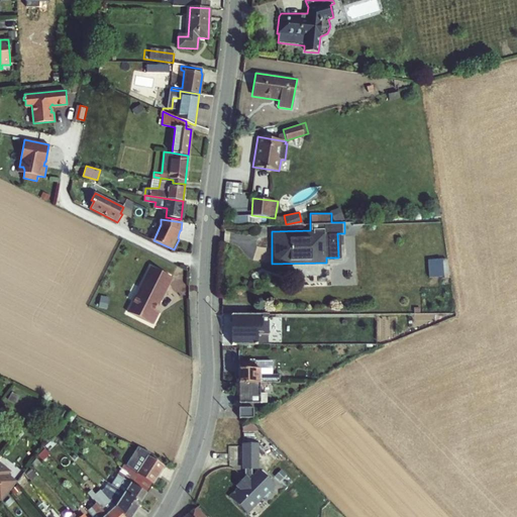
[(428,257),(429,276),(450,275),(449,256),(428,257)]
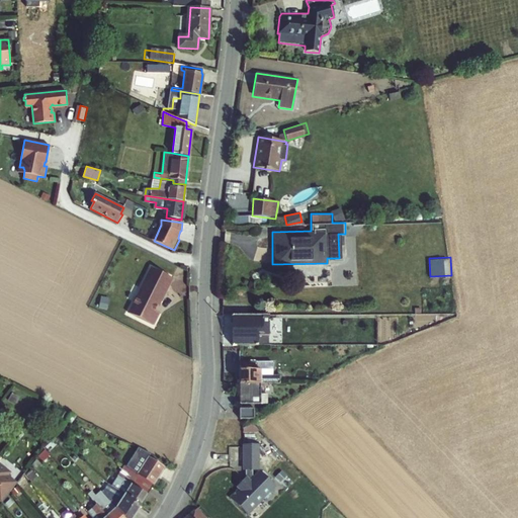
[(150,267),(145,278),(149,280),(155,269),(150,267)]
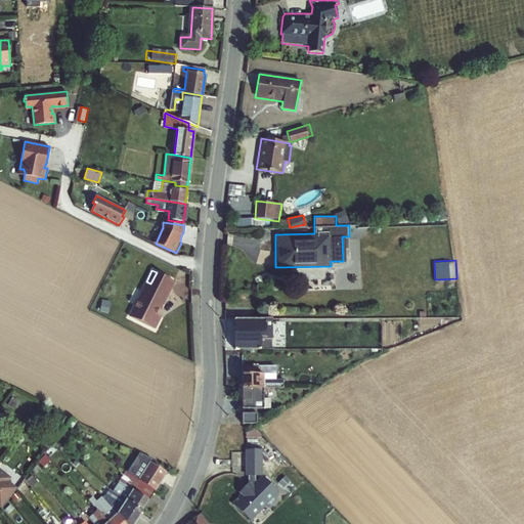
[(146,281),(129,316),(154,329),(160,316),(155,314),(158,309),(159,309),(173,280),(157,272),(150,284),(146,281)]
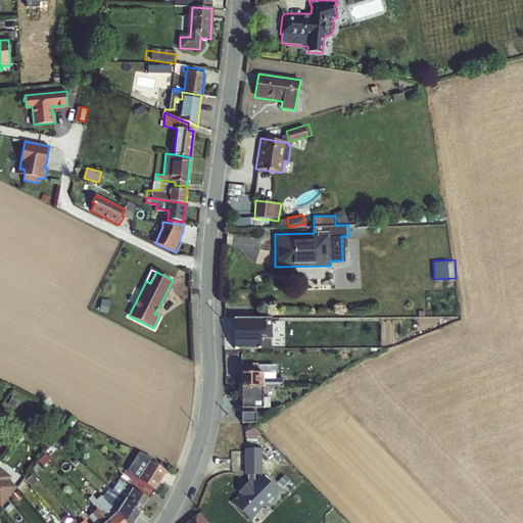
[(273,347),(273,317),(228,317),(228,346),(273,347)]
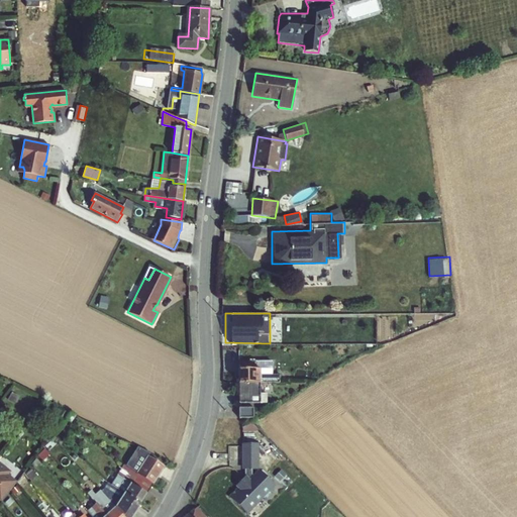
[(71,413),(66,420),(71,423),(76,416),(71,413)]
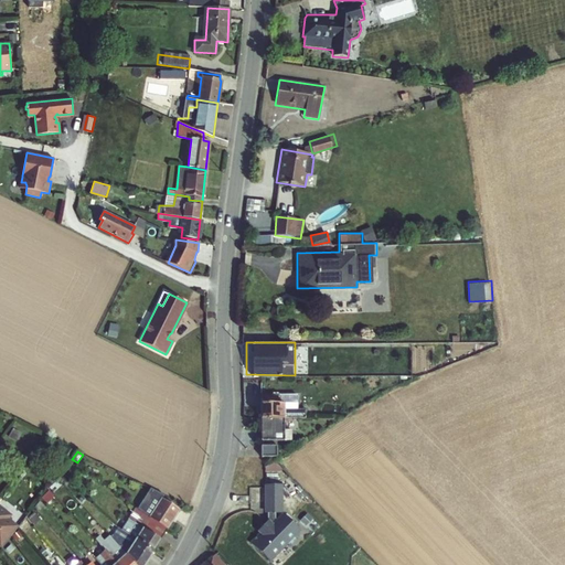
[(278,460),(266,466),(270,476),(281,470),(278,460)]
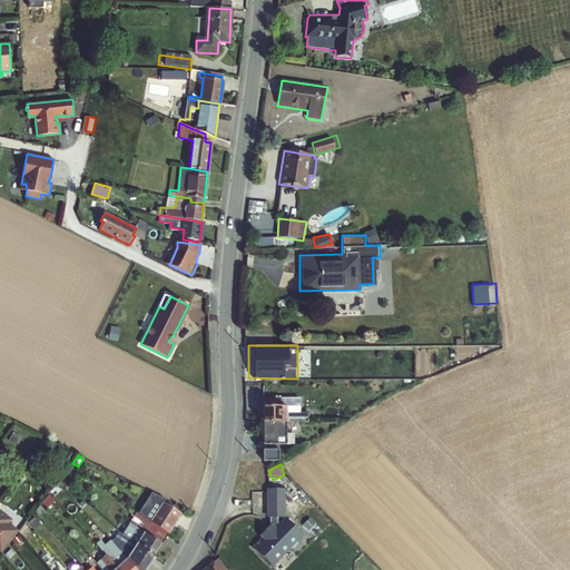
[(66,484),(71,477),(67,473),(60,481),(66,484)]
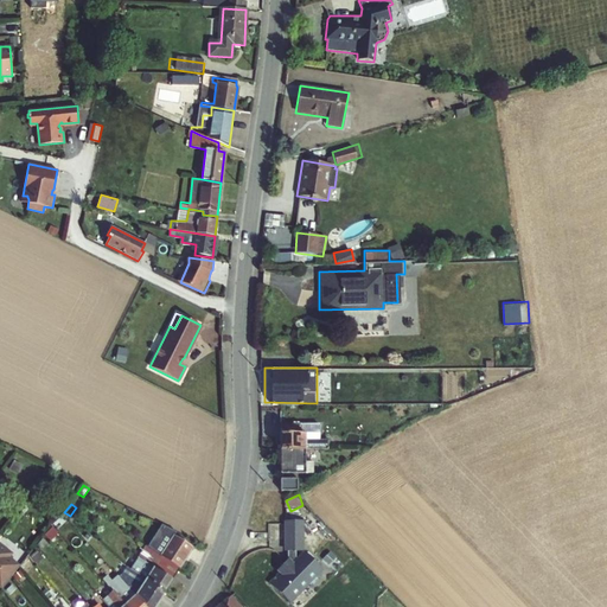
[(304,551),(305,518),(285,518),(285,557),(276,564),(276,574),(269,580),(269,586),(287,605),(323,570),(304,551)]
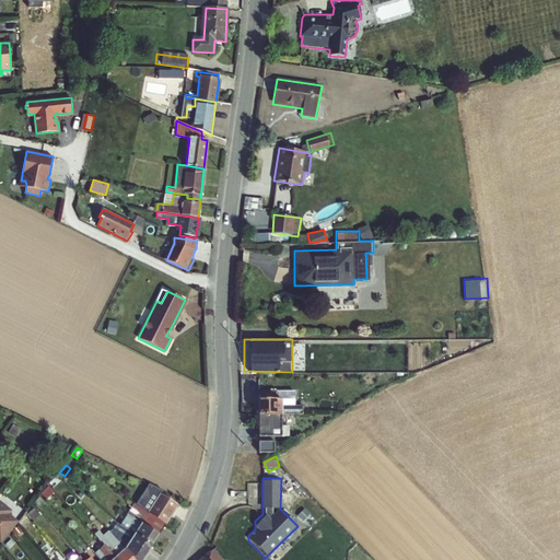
[(150,511),(152,512),(167,523),(178,505),(161,494),(163,491),(139,479),(137,482),(153,493),(159,497),(150,511)]
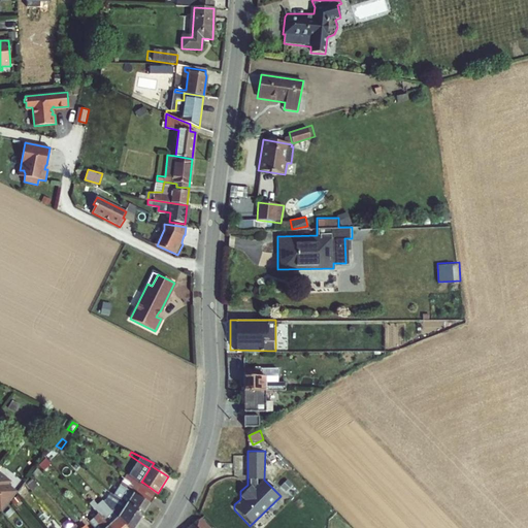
[(41,470),(50,460),(46,457),(38,466),(41,470)]
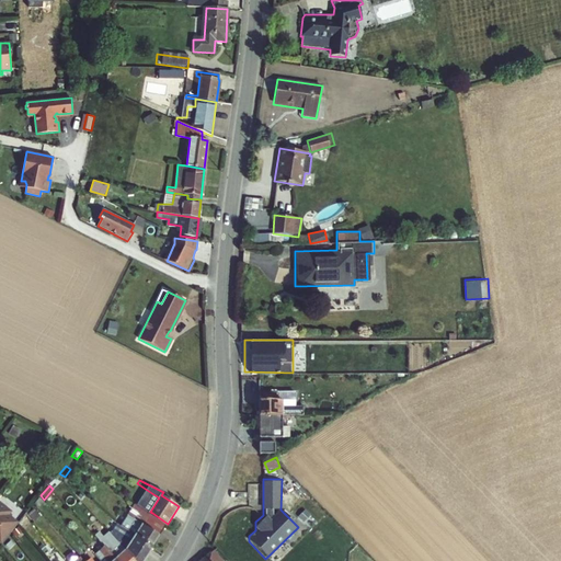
[(139,494),(135,501),(144,507),(149,501),(139,494)]
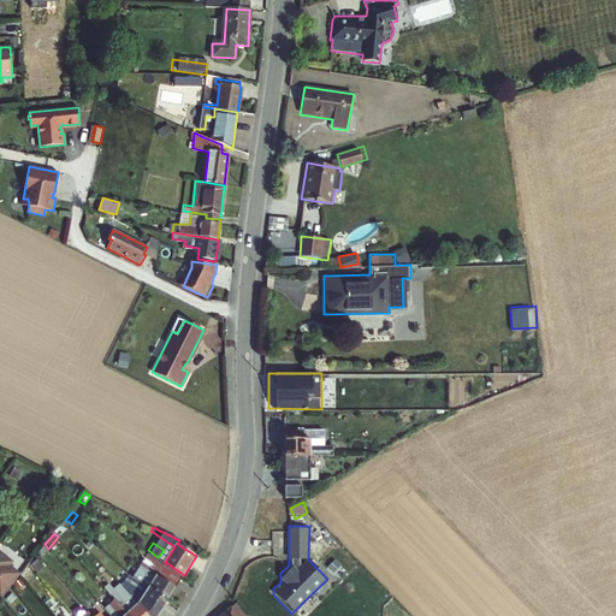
[(175,546),(169,543),(164,550),(158,557),(165,562),(175,546)]
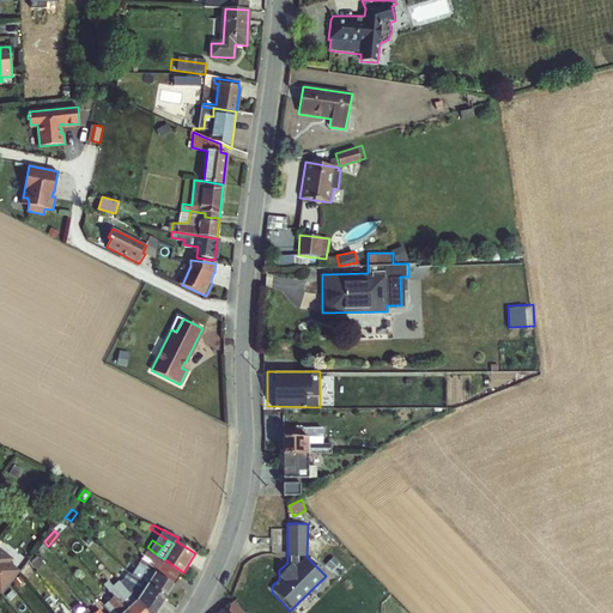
[(34,569),(42,557),(38,552),(29,564),(34,569)]
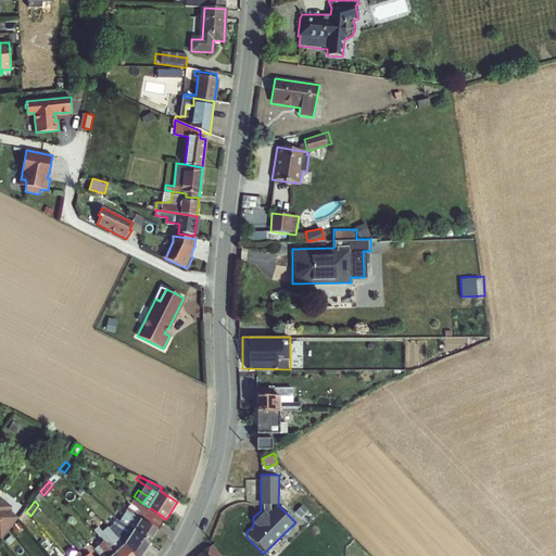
[(9,510),(0,502),(0,538),(1,540),(10,529),(17,519),(8,512),(9,510)]
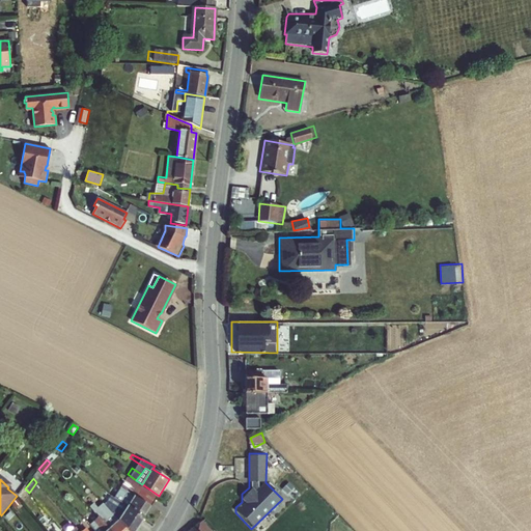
[(151,505),(137,496),(126,487),(117,481),(113,486),(118,491),(134,501),(131,505),(145,514),(151,505)]
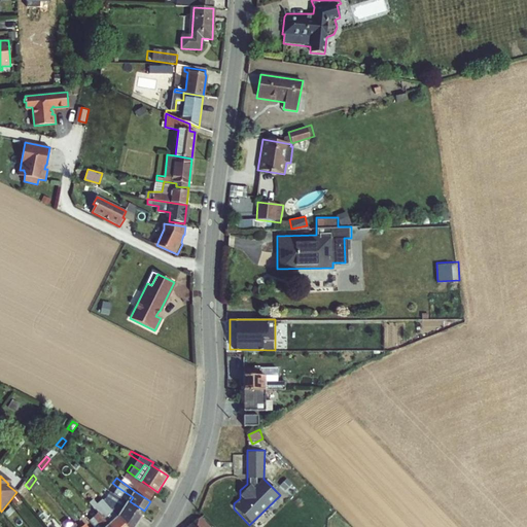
[(143,482),(136,492),(150,501),(157,492),(143,482)]
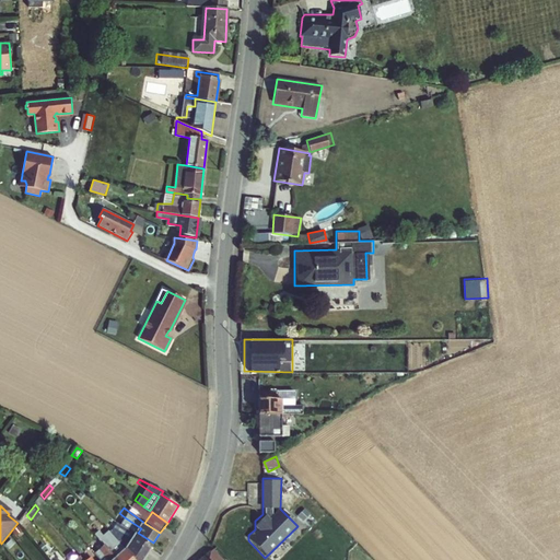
[(141,528),(125,517),(121,522),(124,524),(138,533),(141,528)]
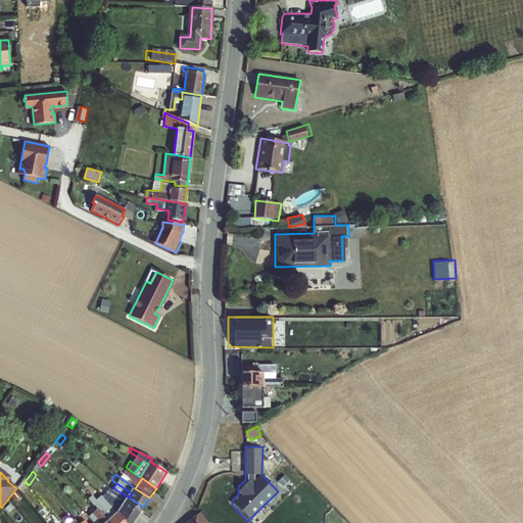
[(116,514),(124,522),(132,522),(143,507),(129,497),(115,489),(113,494),(107,501),(105,503),(116,514)]
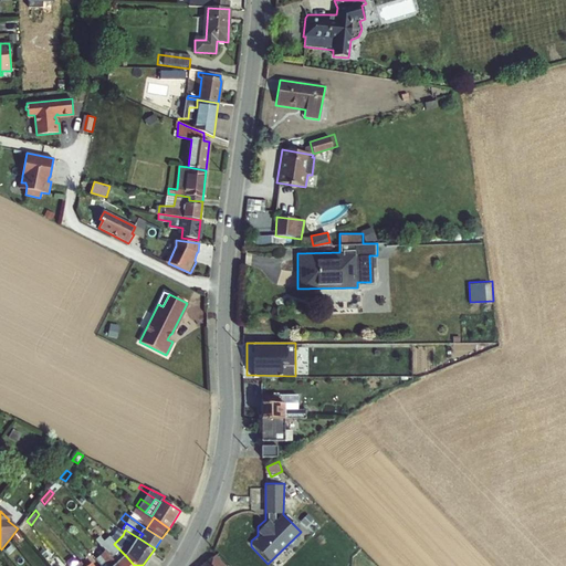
[(101,546),(96,542),(90,548),(94,553),(91,556),(95,562),(100,558),(106,553),(101,546)]
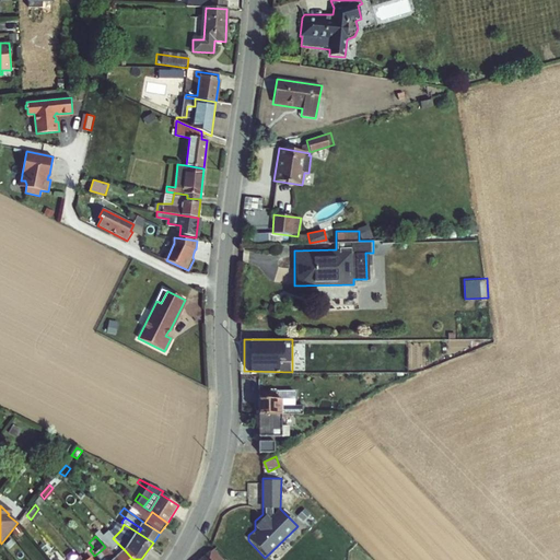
[(132,559),(125,550),(120,555),(104,537),(100,540),(105,547),(116,559),(132,559)]
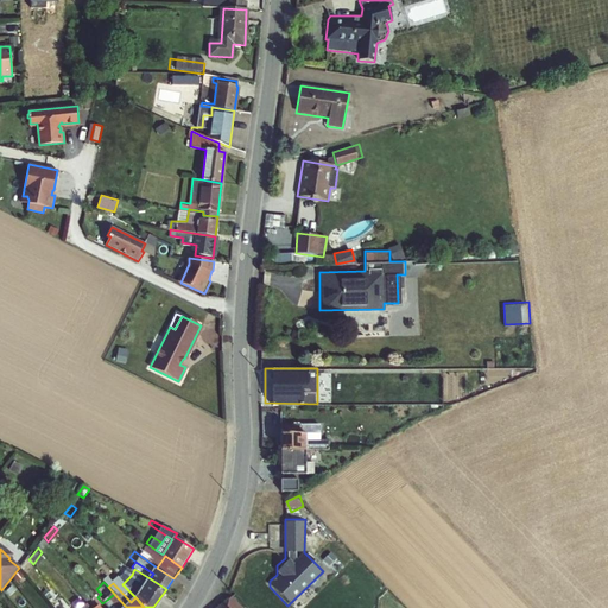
[(214,607),(245,607),(232,593),(214,607)]
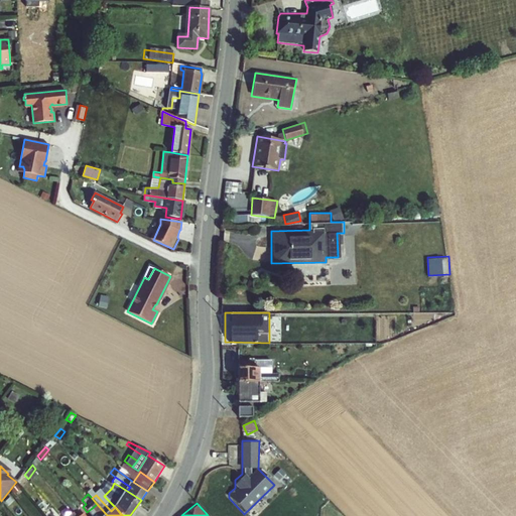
[(107,515),(97,504),(91,509),(97,515),(107,515)]
